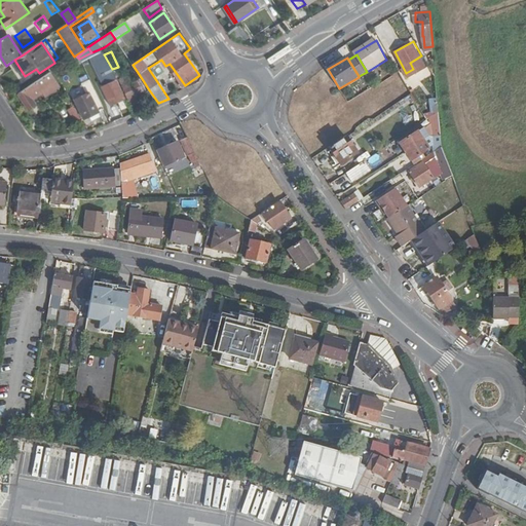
[(50,73),(19,95),(29,109),(36,105),(33,99),(42,91),(46,98),(61,88),(50,73)]
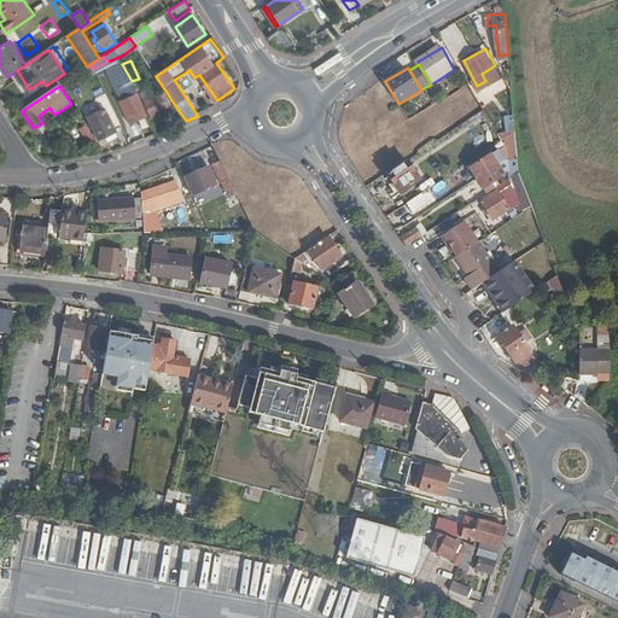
[(135,94),(121,101),(132,124),(140,120),(143,128),(150,124),(135,94)]
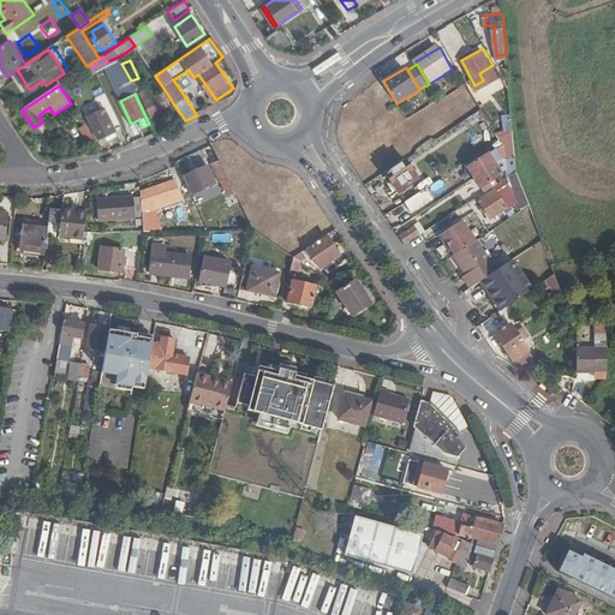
[(173,103),(167,94),(161,96),(166,106),(173,103)]
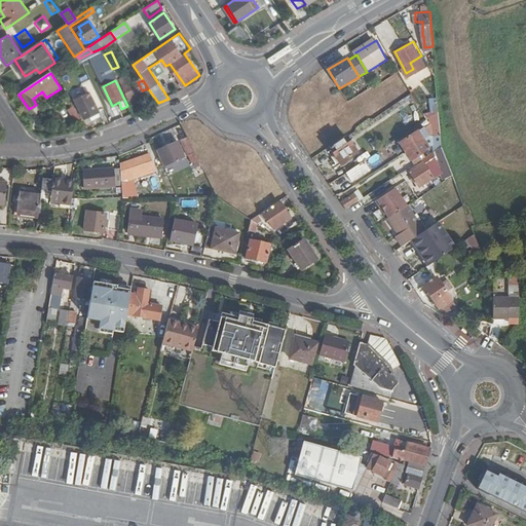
[(128,97),(142,90),(138,82),(124,88),(128,97)]
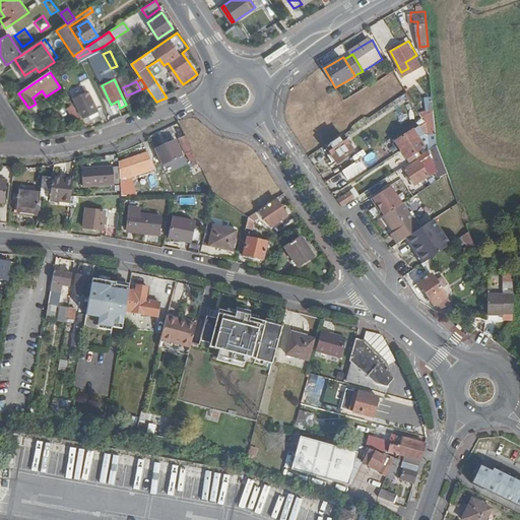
[(102,85),(87,91),(96,111),(111,105),(102,85)]
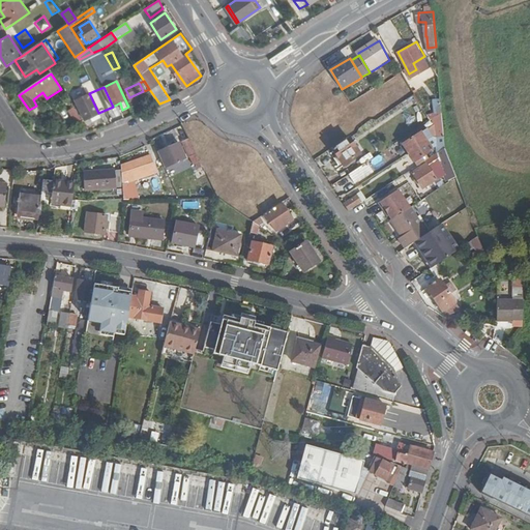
[(98,113),(89,93),(76,100),(85,119),(98,113)]
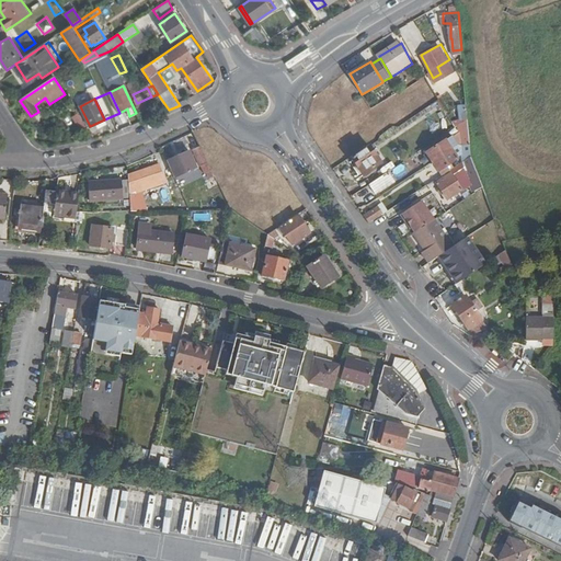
[(80,129),(87,128),(78,114),(72,117),(80,129)]
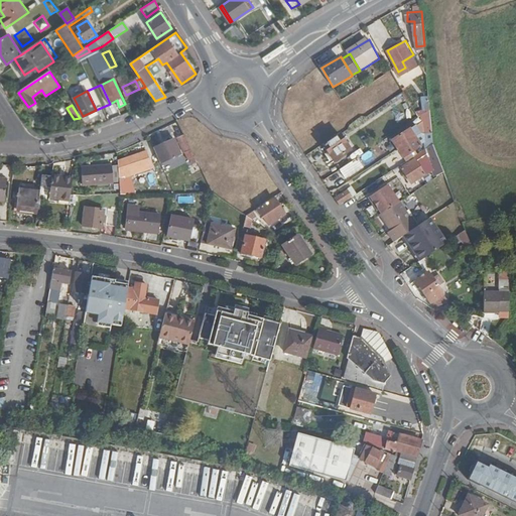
[(424,134),(424,149),(432,144),(430,110),(423,114),(424,124),(417,128),(416,125),(393,140),(404,158),(420,147),(415,139),(424,134)]
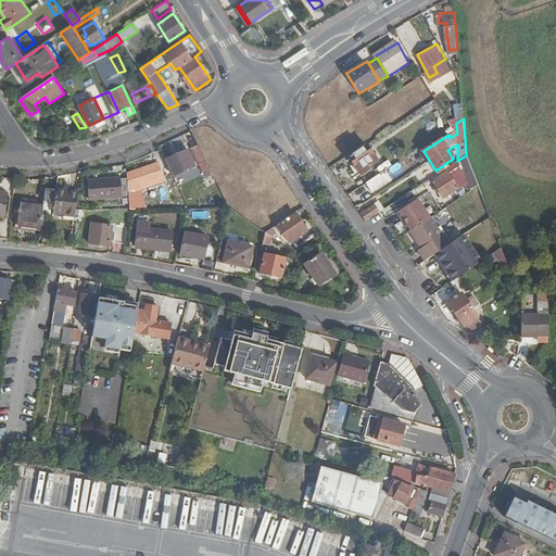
[(206,173),(212,169),(200,144),(192,149),(199,162),(201,161),(206,173)]
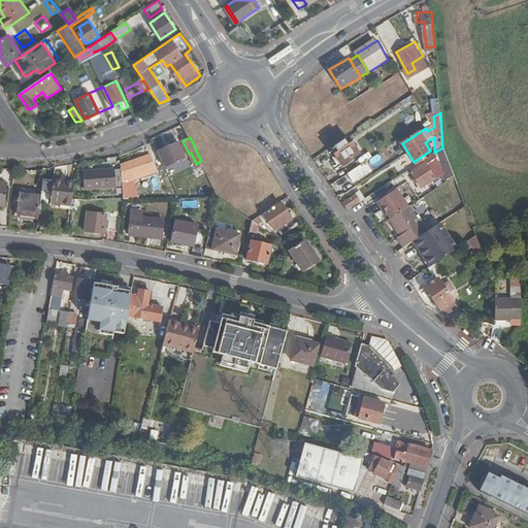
[(332,144),(326,147),(328,152),(330,151),(339,165),(359,153),(350,137),(340,142),(334,146),(332,144)]
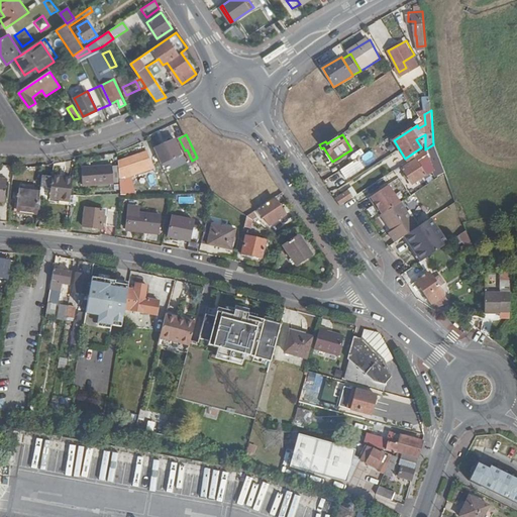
[(184,154),(176,139),(156,147),(164,164),(184,154)]
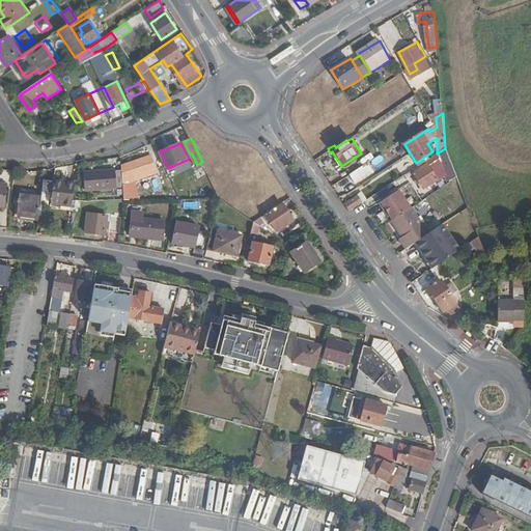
[(437,154),(426,161),(428,164),(414,172),(424,189),(446,174),(449,179),(451,180),(456,177),(445,148),(437,154)]
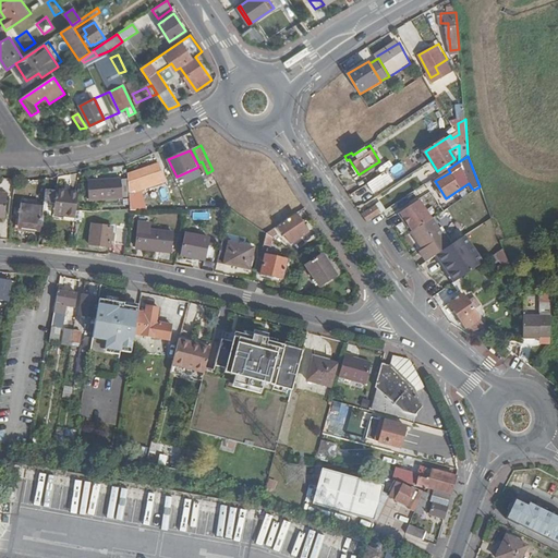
[(166,158),(158,161),(160,165),(162,171),(170,168),(166,158)]
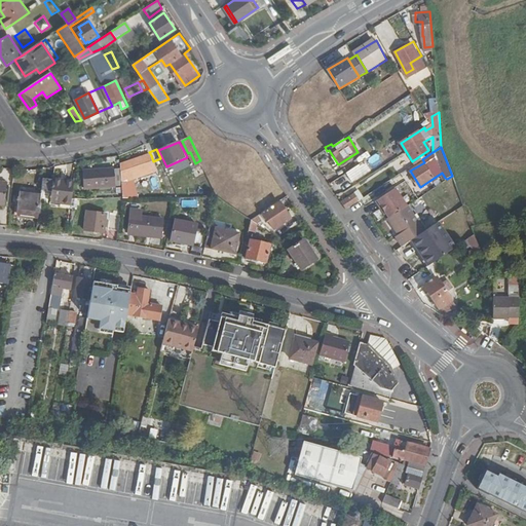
[(366,158),(370,168),(383,163),(379,153),(366,158)]
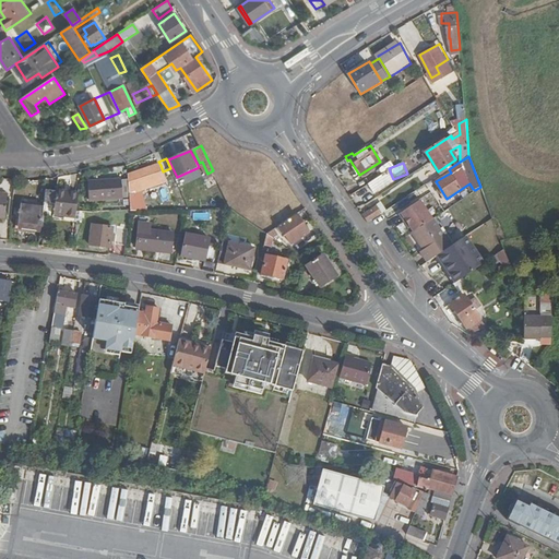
[(131,210),(145,210),(144,190),(167,181),(161,165),(129,177),(130,194),(131,210)]
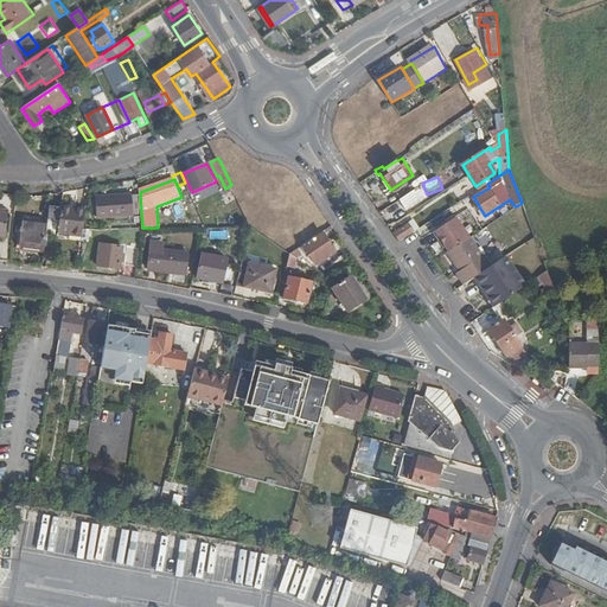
[(413,189),(393,202),(400,215),(420,202),(413,189)]
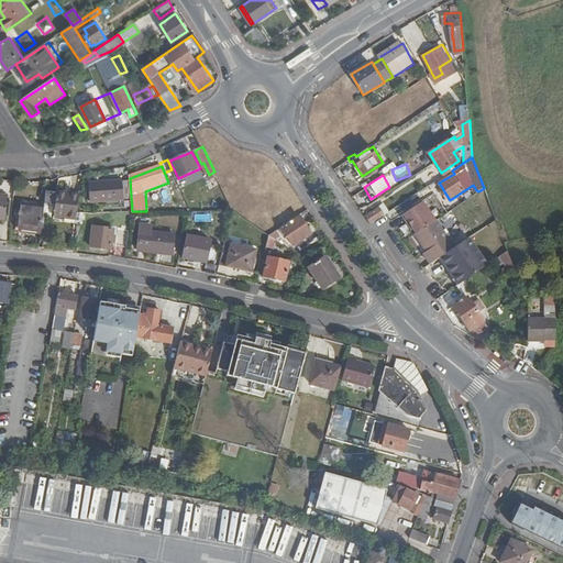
[(131,196),(130,178),(91,185),(95,201),(131,196)]
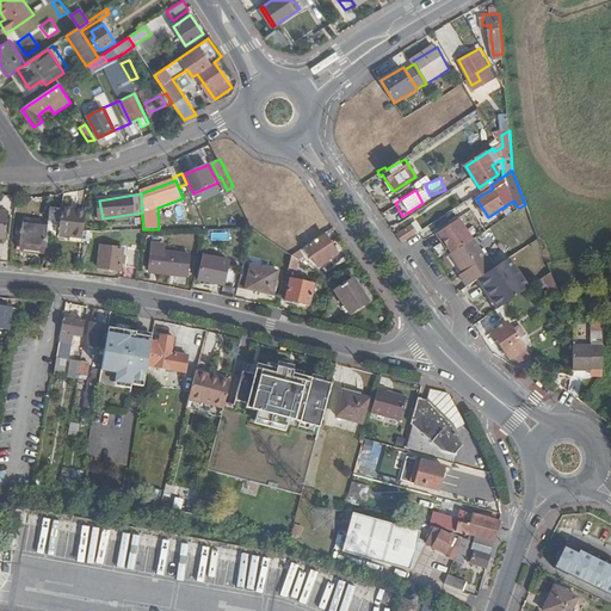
[(61,209),(50,208),(48,220),(60,221),(61,209)]
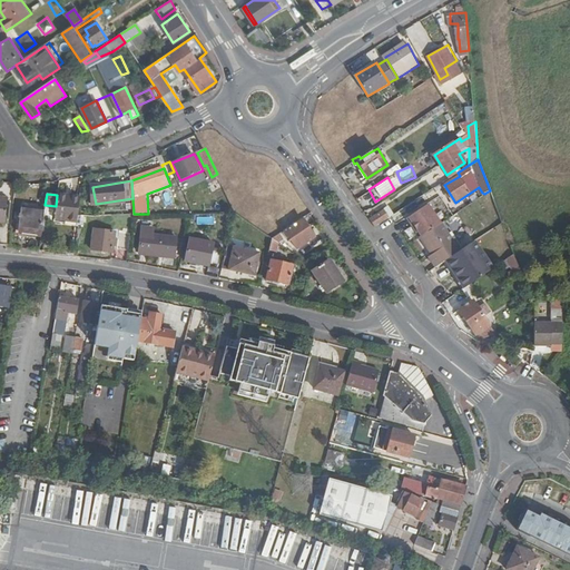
[(77,222),(79,196),(58,194),(57,195),(56,206),(53,219),(62,220),(77,222)]
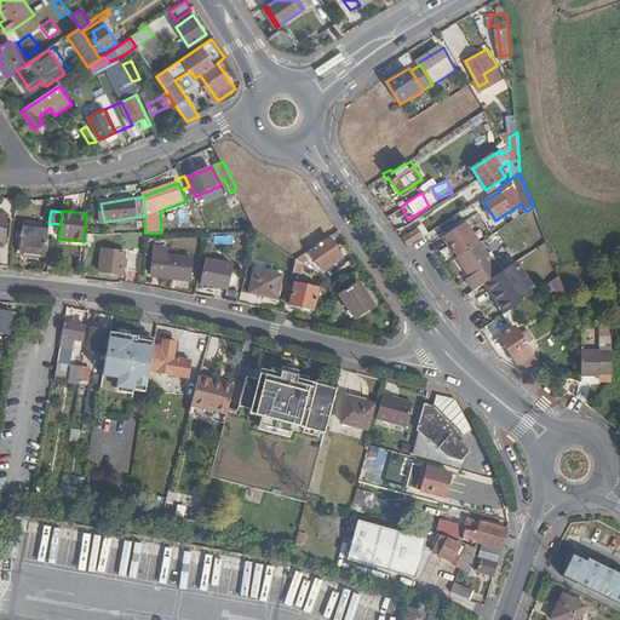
[(480,241),(466,219),(442,235),(448,245),(449,244),(453,248),(454,247),(458,254),(480,241)]
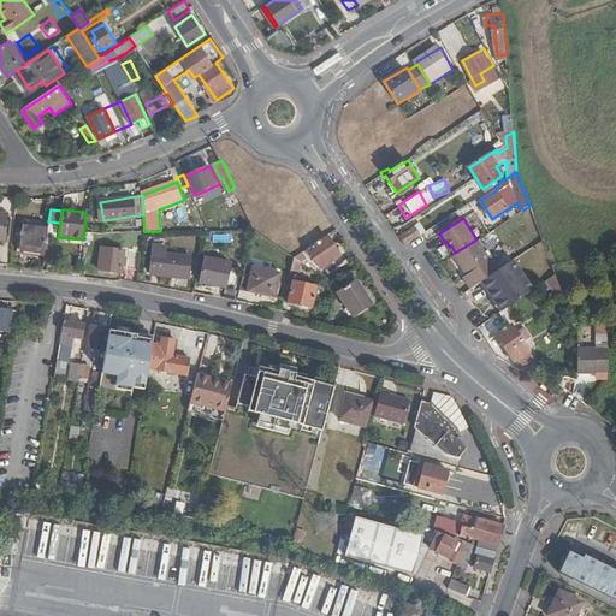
[(58,237),(60,223),(48,221),(48,225),(48,230),(47,236),(58,237)]
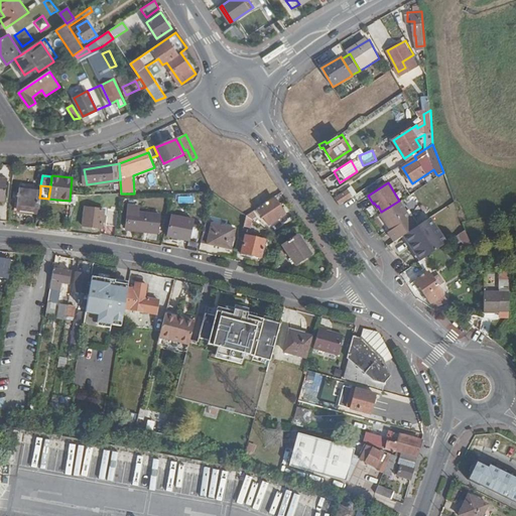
[(350,188),(335,198),(339,204),(353,195),(350,188)]
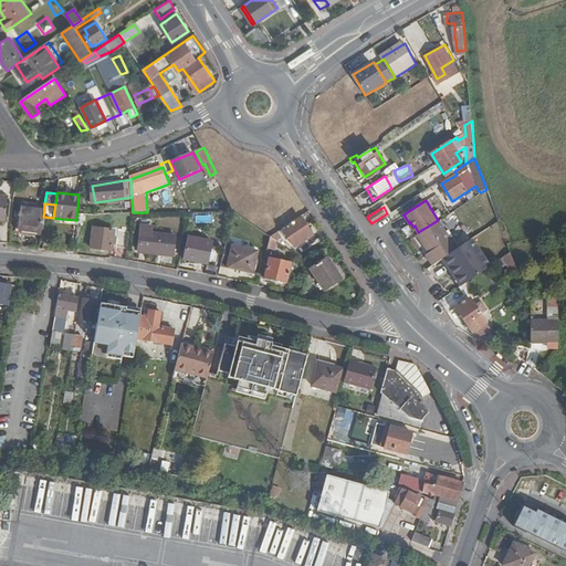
[(37,232),(41,232),(43,217),(44,211),(22,209),(19,230),(37,232)]
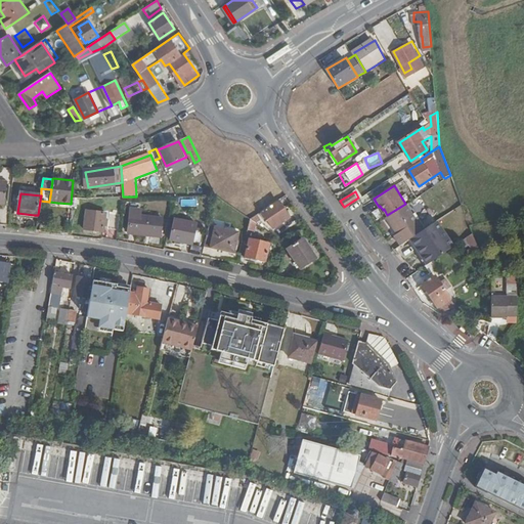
[(289,218),(277,201),(262,212),(273,228),(289,218)]
